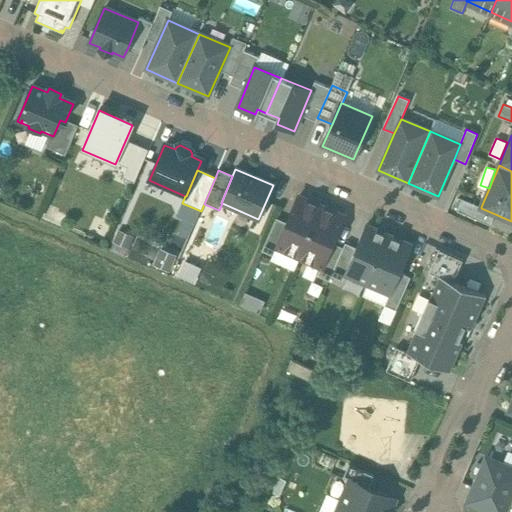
[(321,207),(299,197),(287,224),(276,248),(277,248),(299,258),(321,207)]
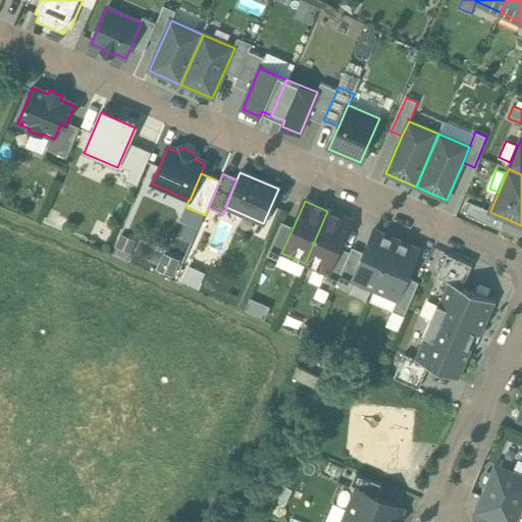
[(490,211),(471,203),(466,215),(500,229),(505,218),(490,212),(490,211)]
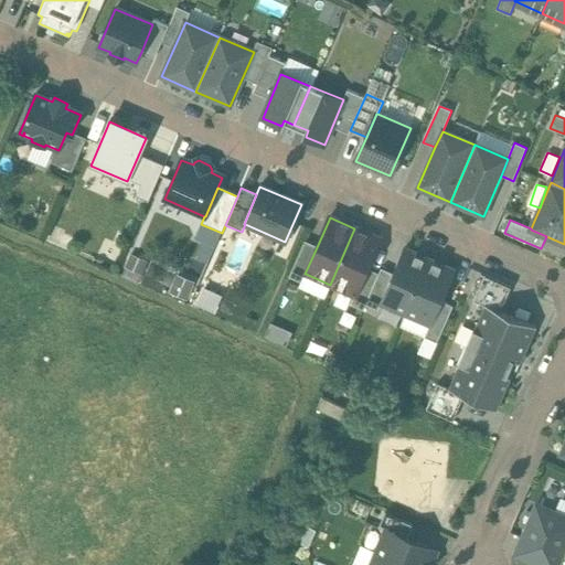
[(222,233),(201,224),(193,240),(214,249),(222,233)]
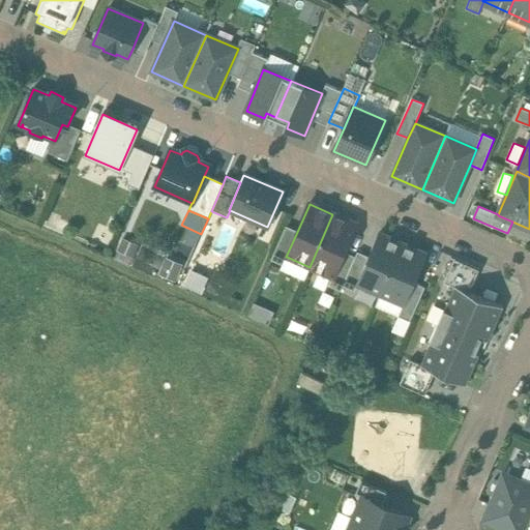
[(356,224),(332,214),(310,267),(332,276),(333,277),(344,252),(356,224)]
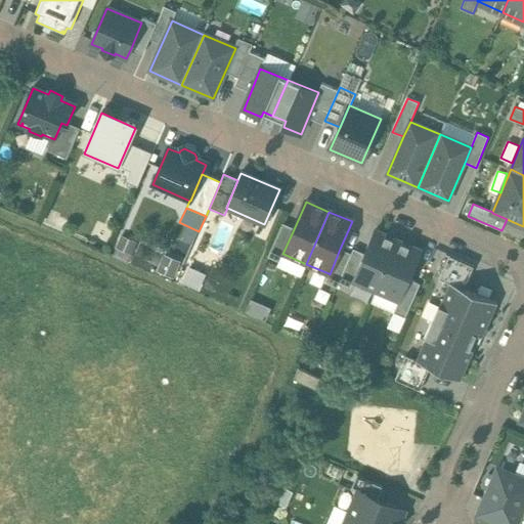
[(282,224),(268,258),(279,263),(284,254),(282,254),(294,229),(282,224)]
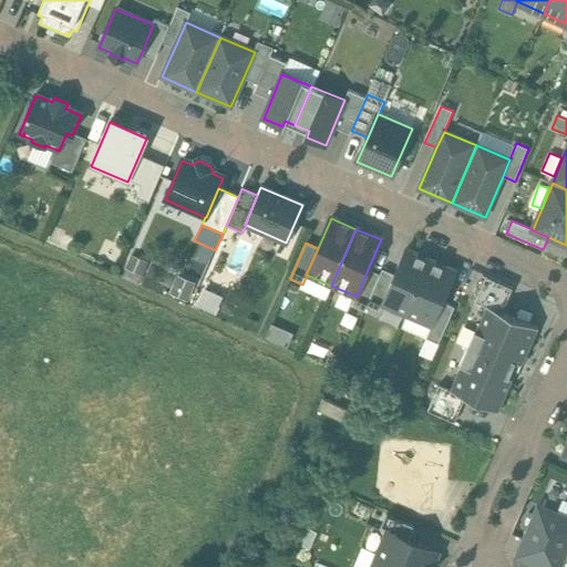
[(431,261),(405,250),(394,275),(382,302),(383,303),(408,313),(431,261)]
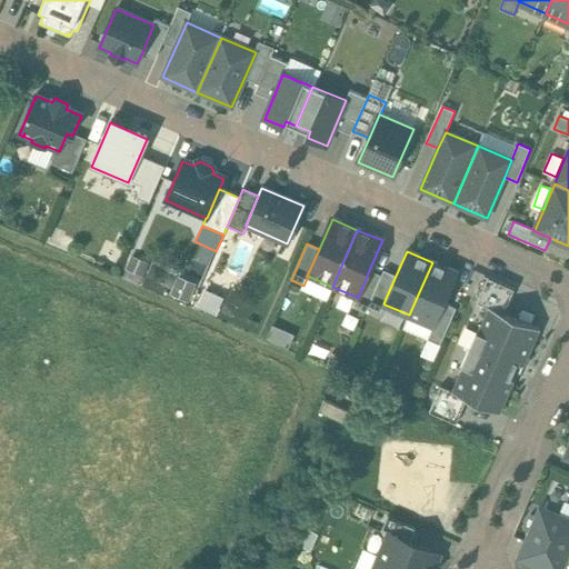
[(147,267),(131,260),(126,271),(141,278),(147,267)]
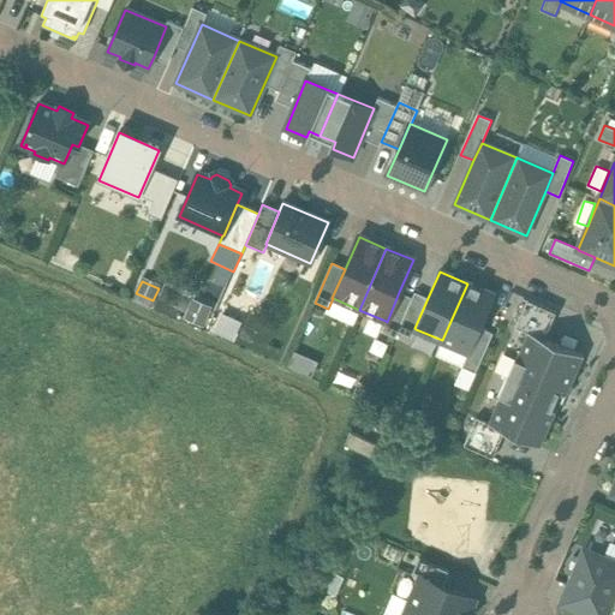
[(494,296),(467,284),(442,340),(469,352),(470,352),(481,327),(494,296)]
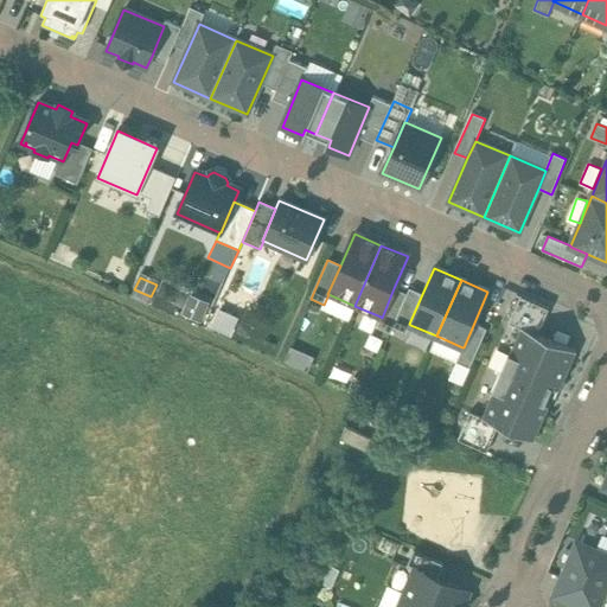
[(407,294),(394,288),(382,318),(381,317),(376,327),(390,333),(393,327),(407,294)]
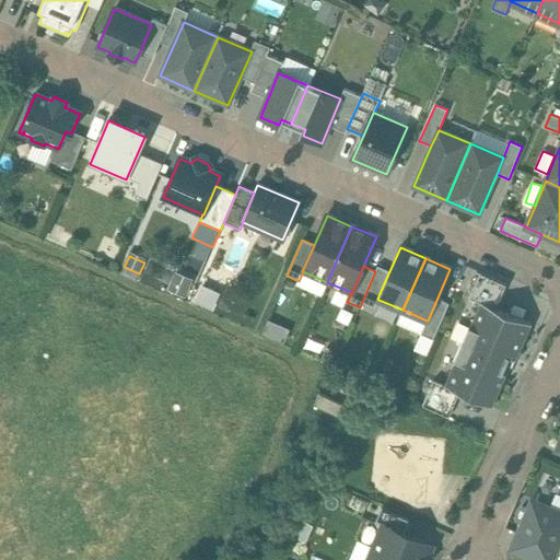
[(375,271),(362,302),(375,307),(378,300),(377,299),(389,271),(377,266),(375,271)]
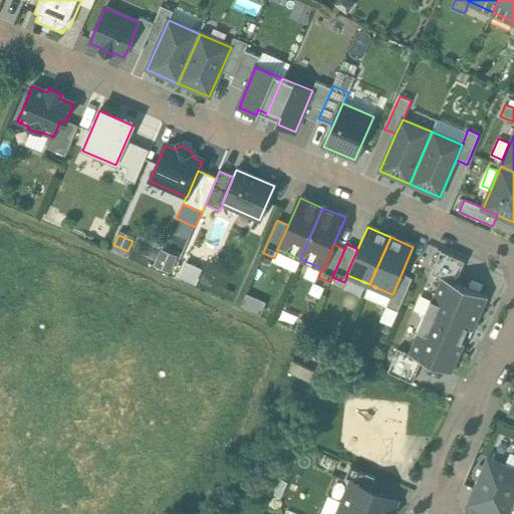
[(466,261),(441,250),(436,262),(460,272),(466,261)]
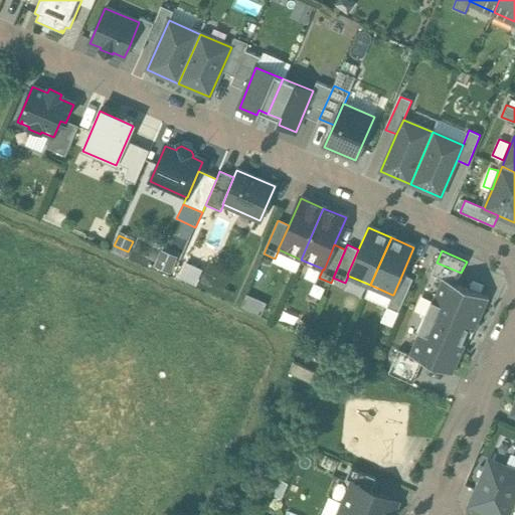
[(175,260),(164,255),(161,253),(155,269),(164,273),(169,275),(175,260)]
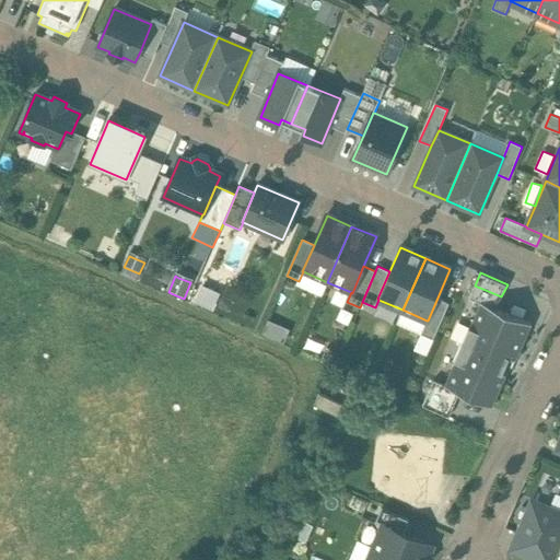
[(501,296),(475,286),(469,298),(481,303),(481,302),(497,308),(501,296)]
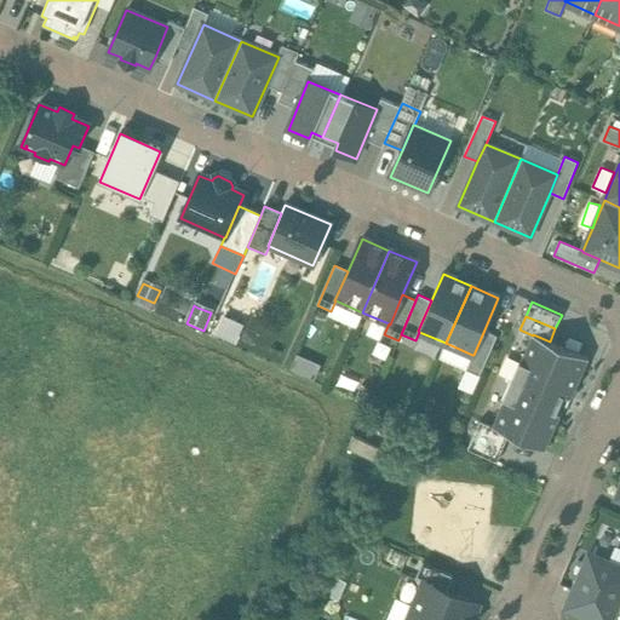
[(498,336),(484,329),(474,355),(472,355),(466,369),(480,375),(498,336)]
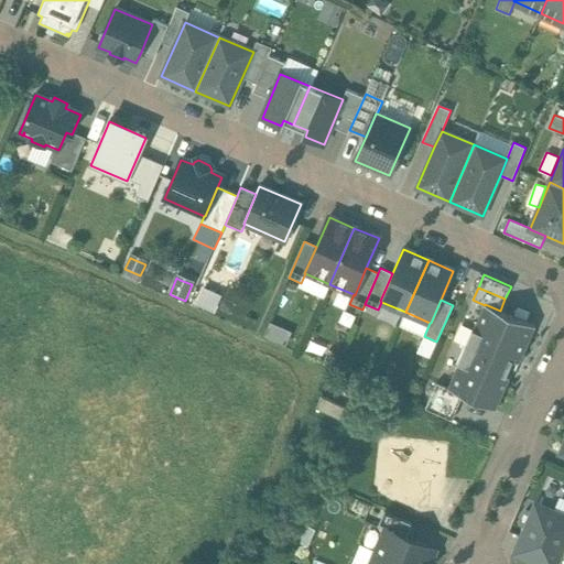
[(476,324),(527,345),(534,326),(535,327),(535,326),(500,311),(485,304),(485,305),(476,324)]
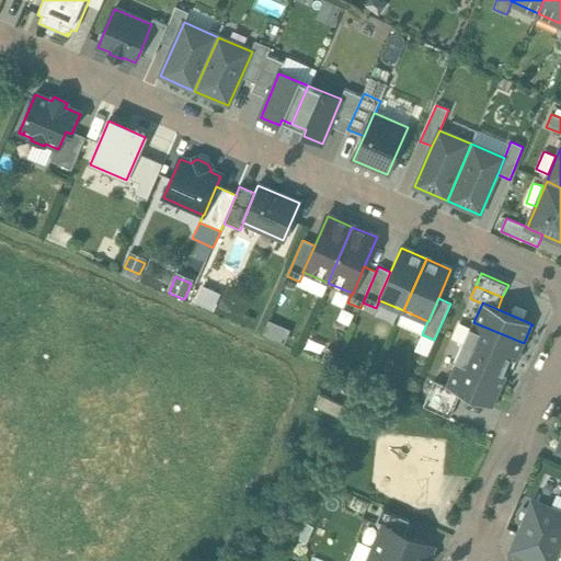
[(524,343),(473,322),(472,327),(470,327),(462,343),(507,363),(510,357),(516,361),(524,343)]
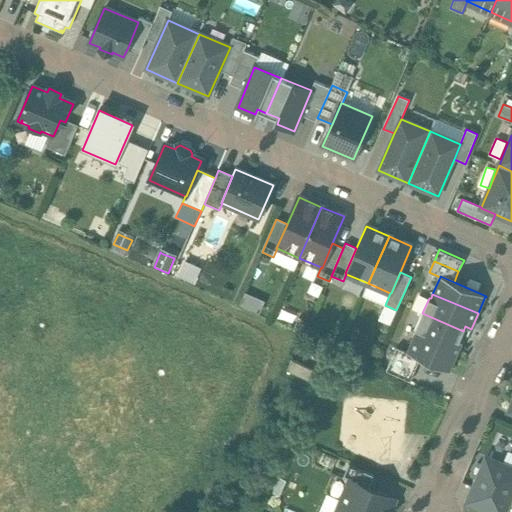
[(415,335),(458,352),(462,341),(459,340),(463,331),(422,313),(415,329),(417,330),(415,335)]
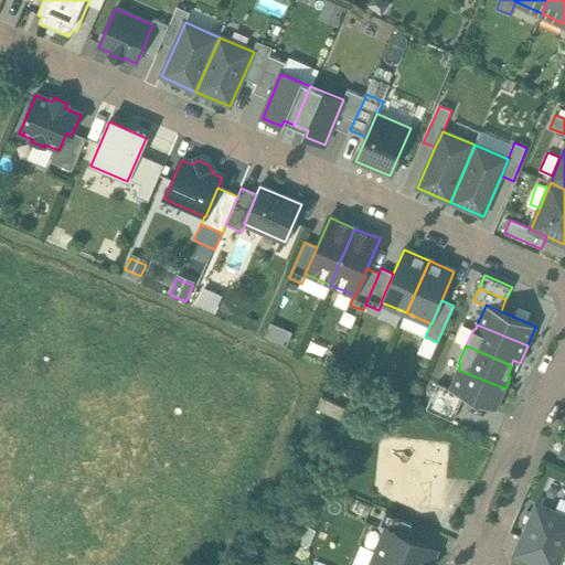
[(405,370),(388,363),(381,382),(397,388),(405,370)]
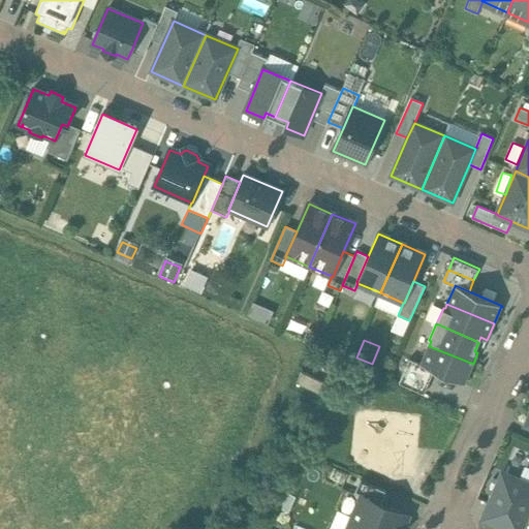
[(473,364),(429,346),(421,363),(421,364),(435,370),(465,383),(466,382),(465,382),(473,364)]
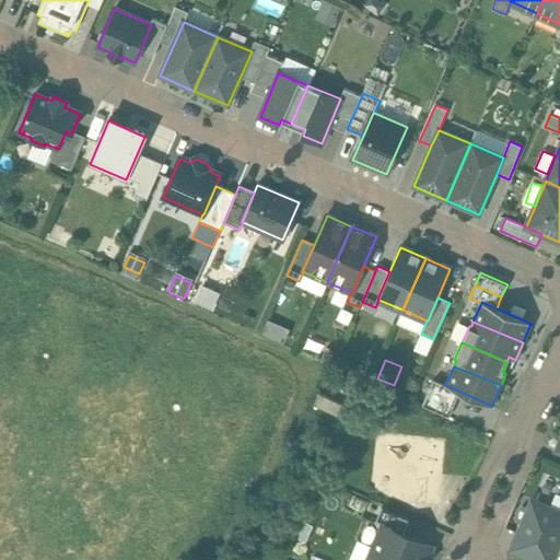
[(461,392),(445,385),(445,384),(433,380),(428,392),(455,404),(461,392)]
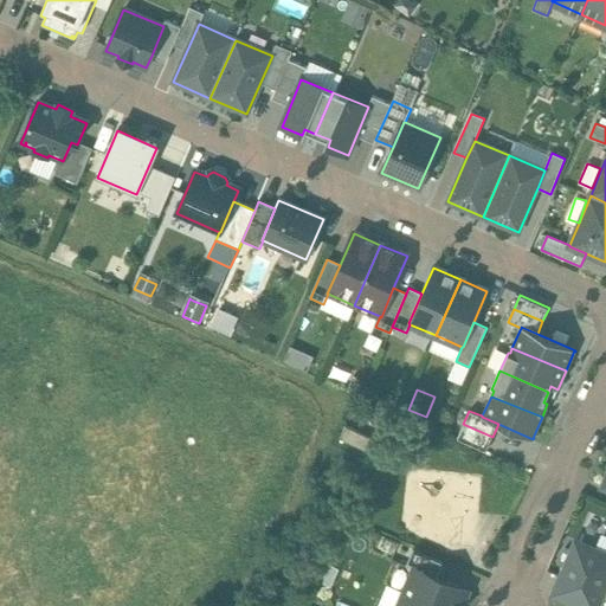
[(492,437),(463,424),(457,438),(487,450),(492,437)]
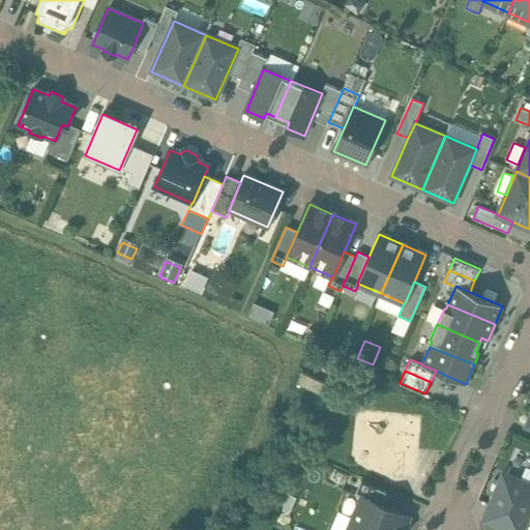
[(324,383),(301,374),(297,385),(319,394),(324,383)]
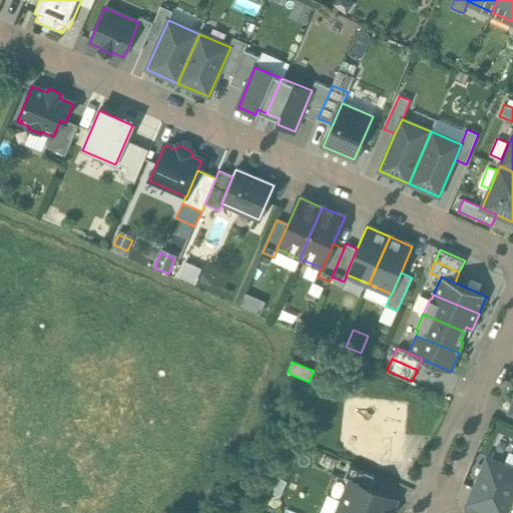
[(512,468),(488,457),(468,502),(493,512),(505,512),(512,495),(512,468)]
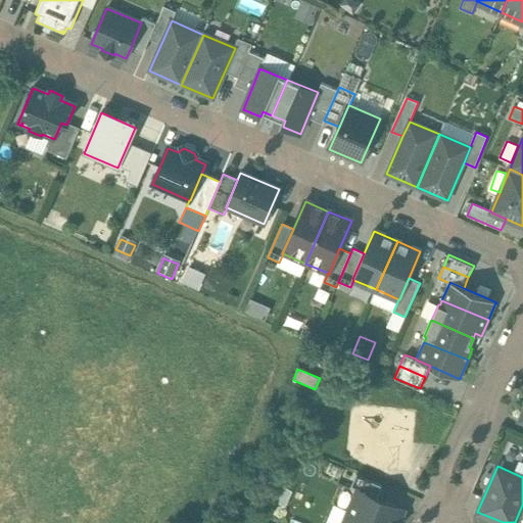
[(383,484),(357,473),(350,487),(358,490),(359,489),(377,497),(383,484)]
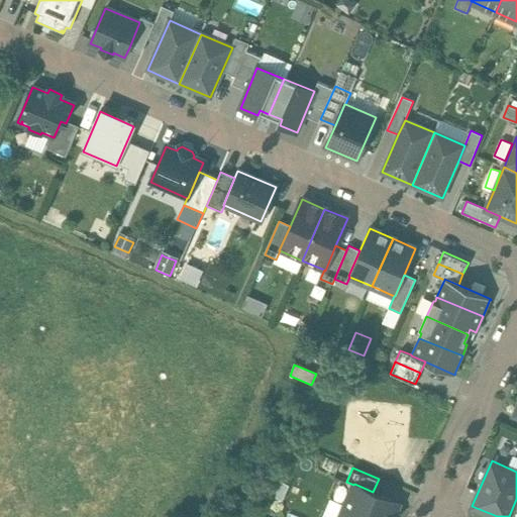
[(373,492),(354,484),(353,485),(344,508),(365,516),(393,516),(399,503),(373,492)]
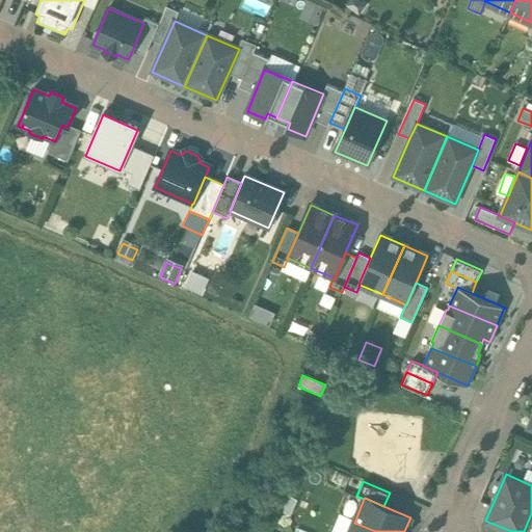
[(375,531),(354,523),(349,531),(375,531)]
